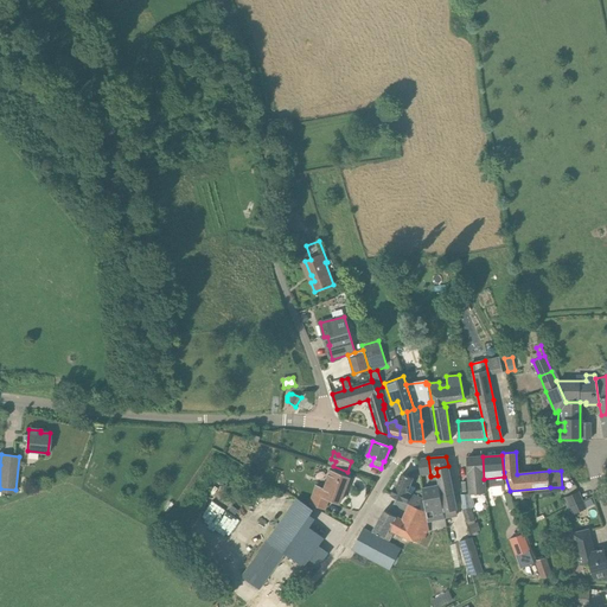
[(485,493),(484,479),(483,457),(467,458),(470,494),(485,493)]
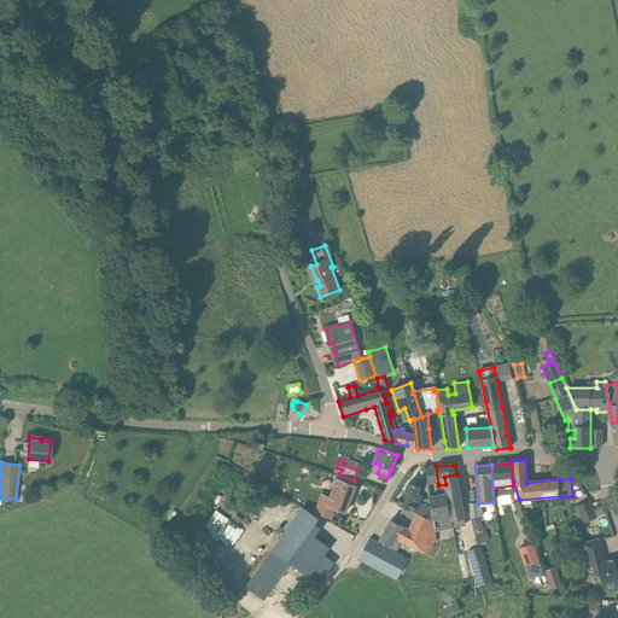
[(427,485),(438,484),(436,466),(435,466),(436,467),(426,468),(427,485)]
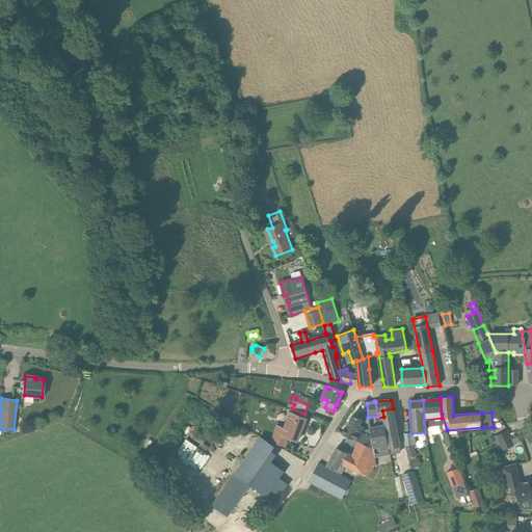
[(400,448),(400,447),(393,408),(382,410),(383,417),(383,421),(384,426),(390,455),(390,454),(401,452),(400,448)]
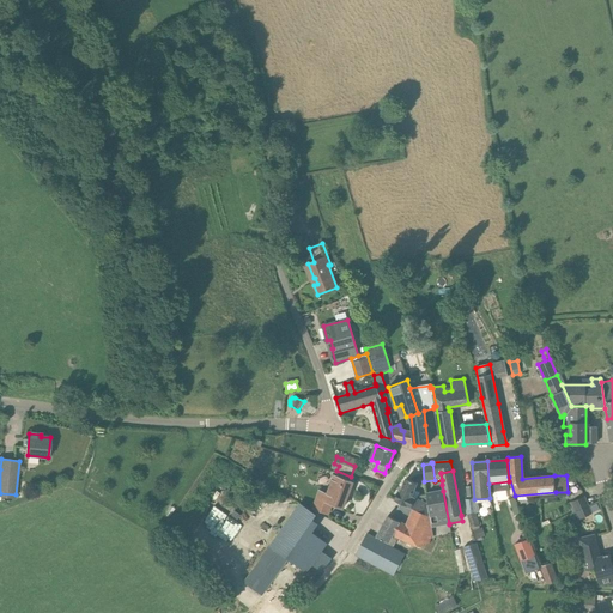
[(352,481),(341,478),(334,475),(327,493),(319,491),(313,509),(328,515),(332,505),(343,509),(352,481)]
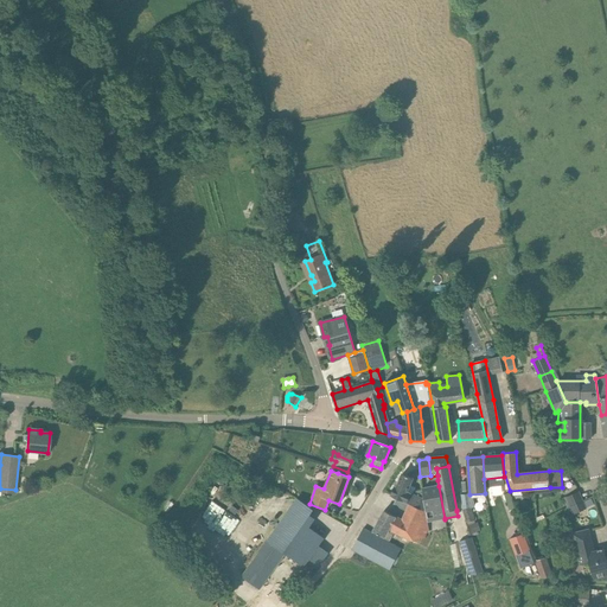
[(425,500),(407,492),(413,479),(410,478),(408,477),(402,474),(396,487),(395,486),(390,496),(396,498),(426,511),(425,500)]
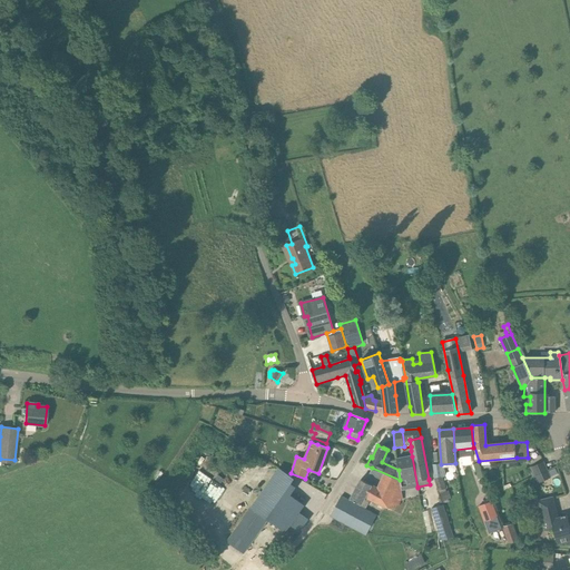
[(401,491),(418,488),(412,457),(396,460),(399,470),(400,480),(401,491)]
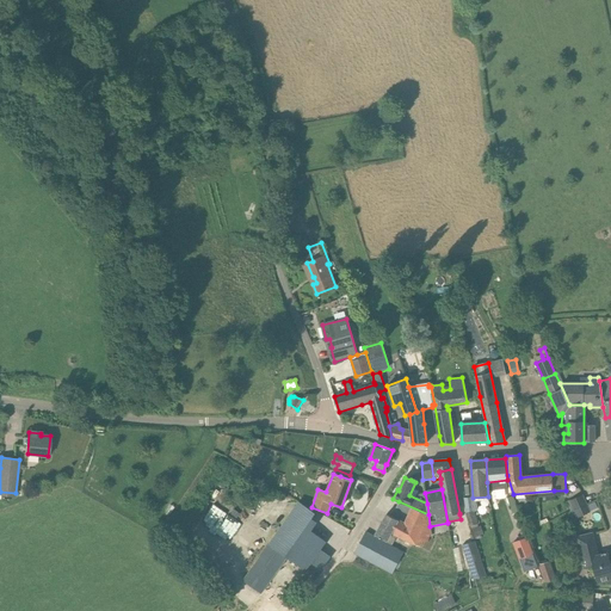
[(518,512),(512,497),(507,498),(512,514),(518,512)]
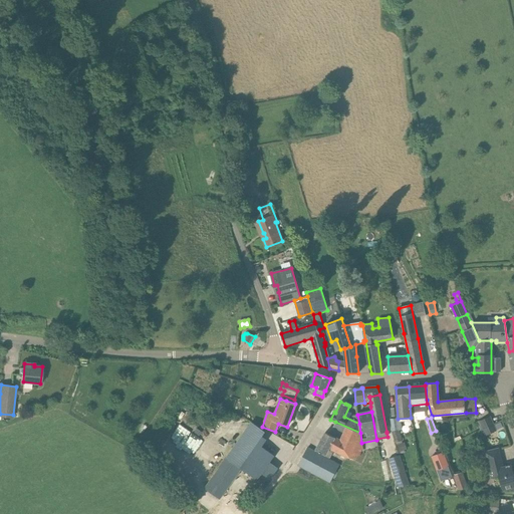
[(483,429),(493,424),(490,418),(480,422),(483,429)]
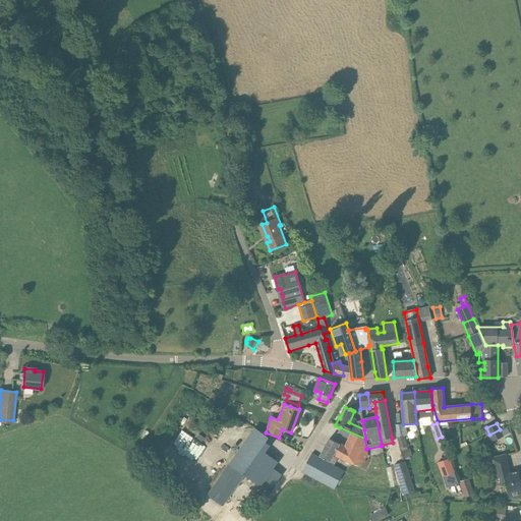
[(407,447),(404,436),(403,424),(396,424),(397,438),(400,449),(401,451),(408,449),(407,447)]
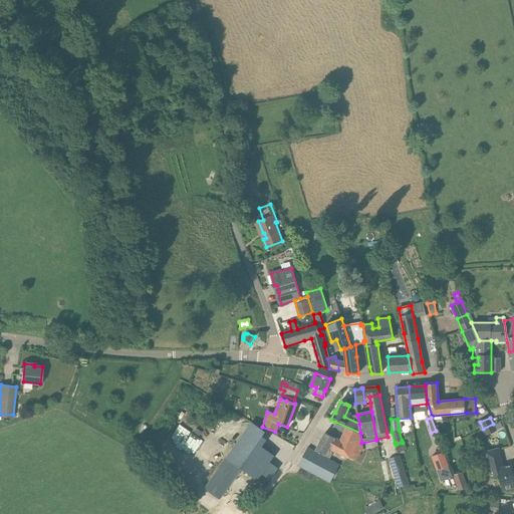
[(265,432),(252,422),(251,422),(232,450),(260,475),(261,473),(270,479),(277,469),(269,463),(274,456),(257,444),(265,432)]
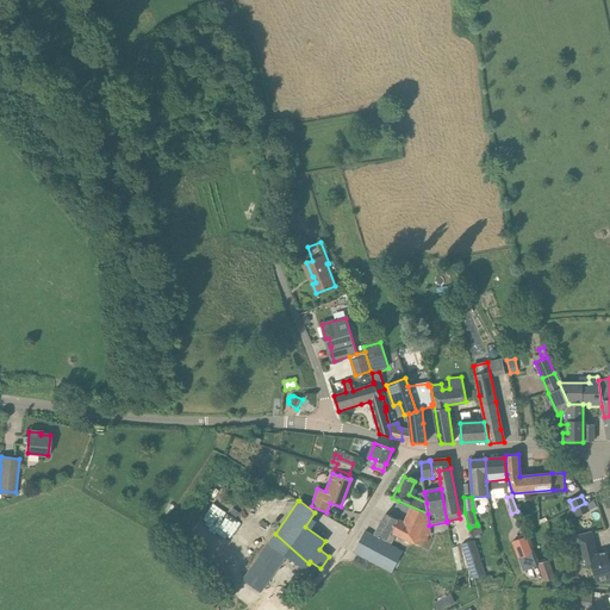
[(429,526),(428,514),(398,500),(396,508),(409,514),(405,523),(386,514),(381,522),(393,527),(391,530),(397,534),(396,535),(415,543),(421,546),(423,541),(427,542),(429,536),(430,536),(429,526)]
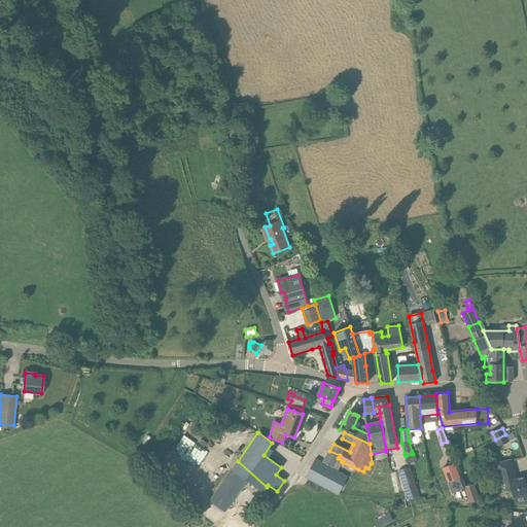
[(498,447),(508,442),(505,435),(495,440),(498,447)]
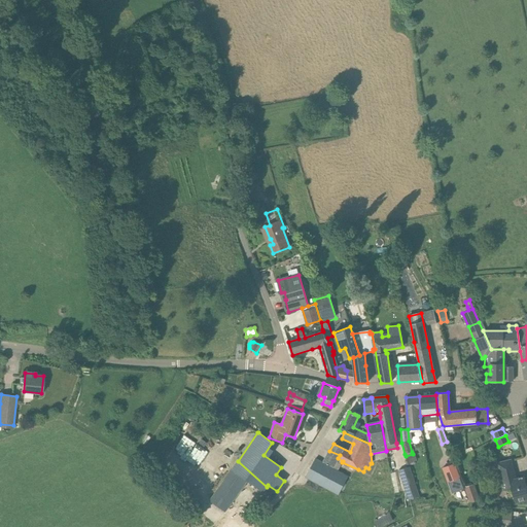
[(187,455),(197,463),(208,450),(199,443),(187,455)]
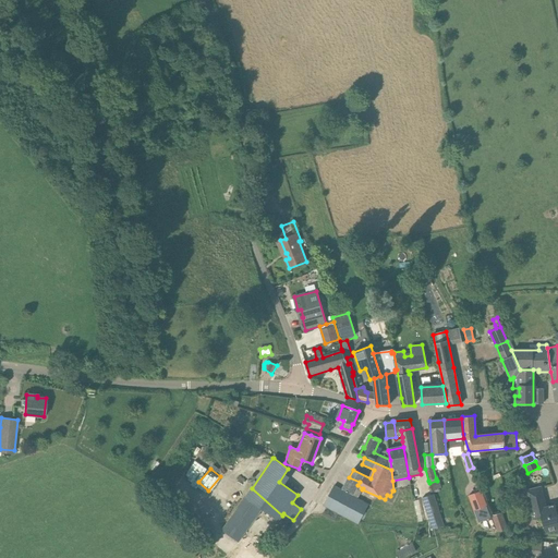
[(359,487),(362,489),(363,488),(358,485),(360,482),(349,477),(343,488),(354,495),(359,487)]
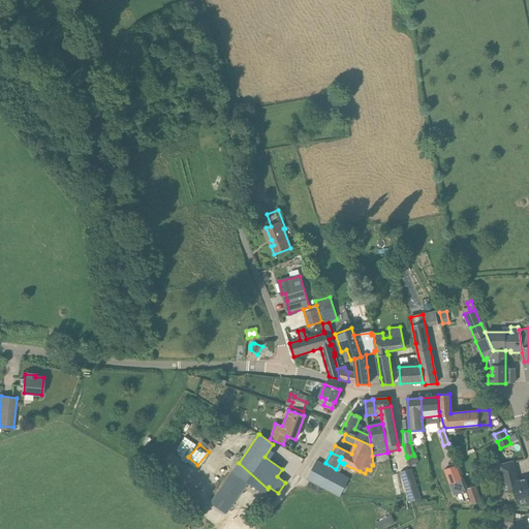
[(407,458),(409,466),(416,463),(414,456),(407,458)]
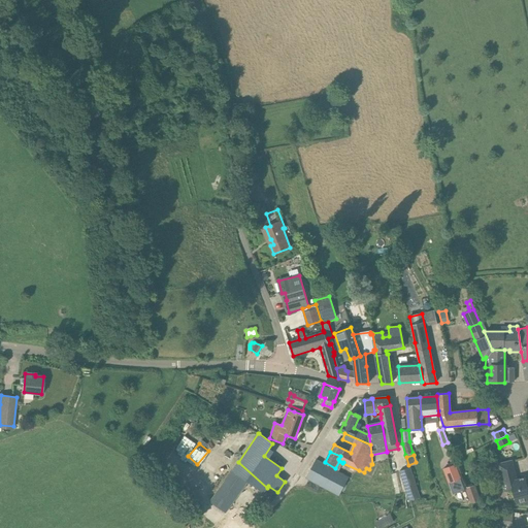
[(317,493),(320,486),(339,496),(349,476),(316,460),(306,479),(308,480),(305,487),(317,493)]
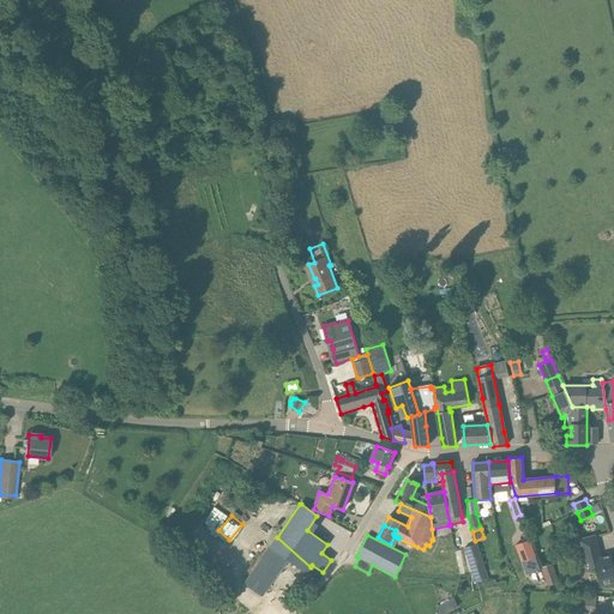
[(601,558),(597,546),(595,535),(579,539),(582,549),(588,571),(596,569),(601,587),(613,583),(613,567),(611,555),(601,558)]
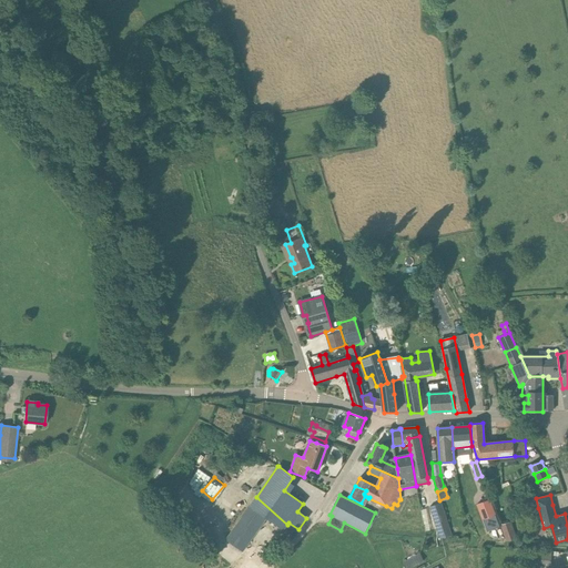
[(284,529),(287,525),(256,497),(234,528),(251,540),(267,518),(284,529)]
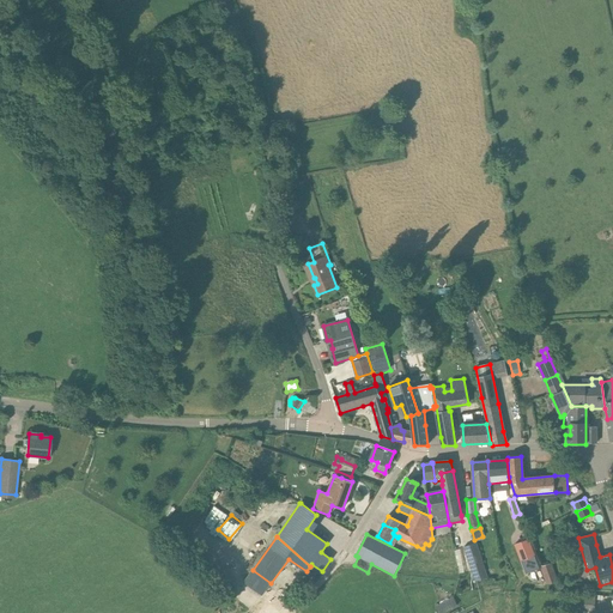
[(528,559),(534,557),(533,553),(527,539),(515,545),(520,559),(521,562),(528,559)]
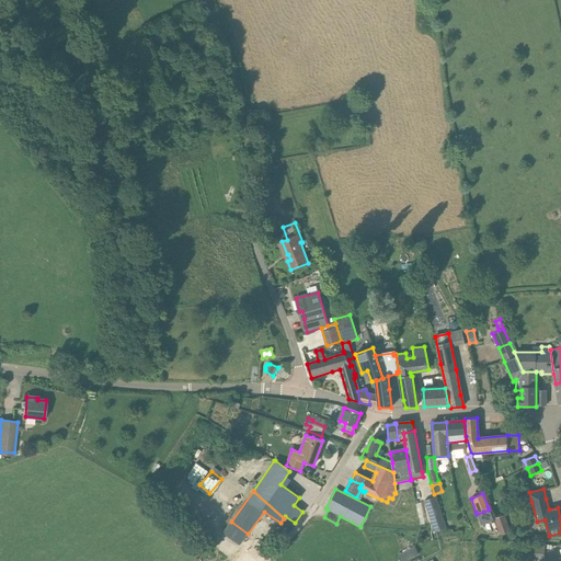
[(447,529),(436,496),(424,501),(434,534),(447,529)]
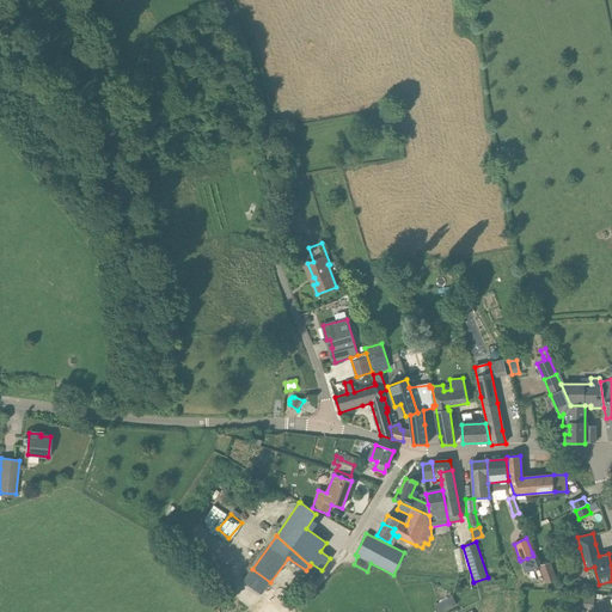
[(545,582),(558,582),(551,562),(549,562),(544,548),(537,550),(540,565),(539,567),(545,582)]
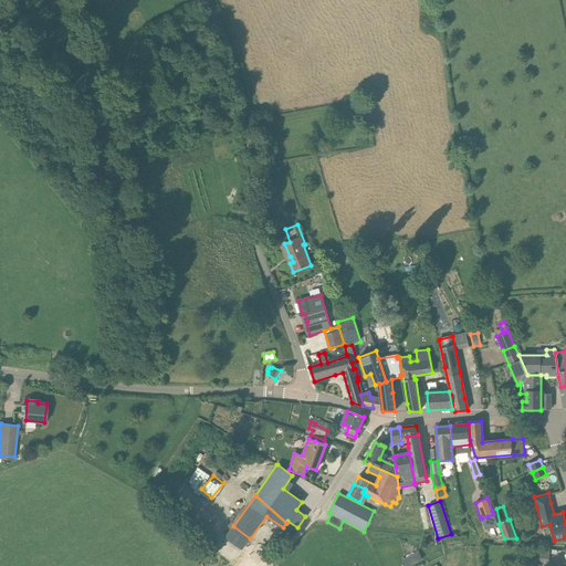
[(429,530),(425,507),(420,509),(423,530),(429,530)]
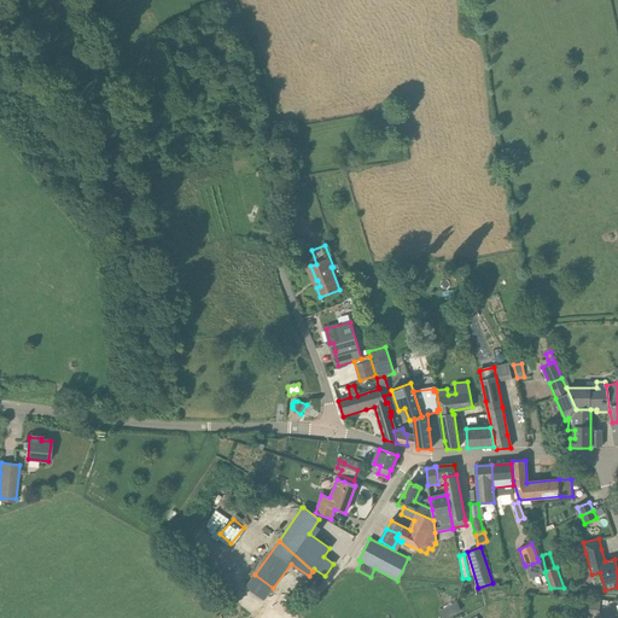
[(534,586),(547,581),(541,566),(529,571),(534,586)]
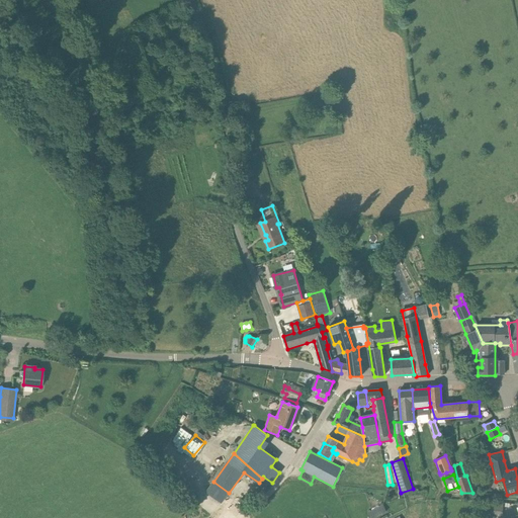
[(487,513),(503,514),(503,508),(506,508),(507,503),(486,502),(486,507),(487,507),(487,513)]
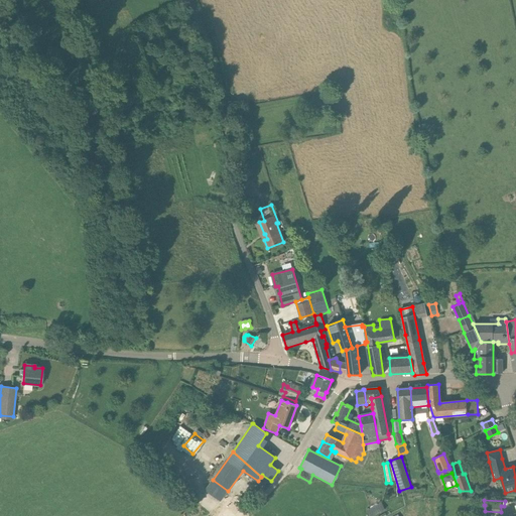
[(381,503),(366,511),(369,515),(373,515),(385,510),(381,503)]
